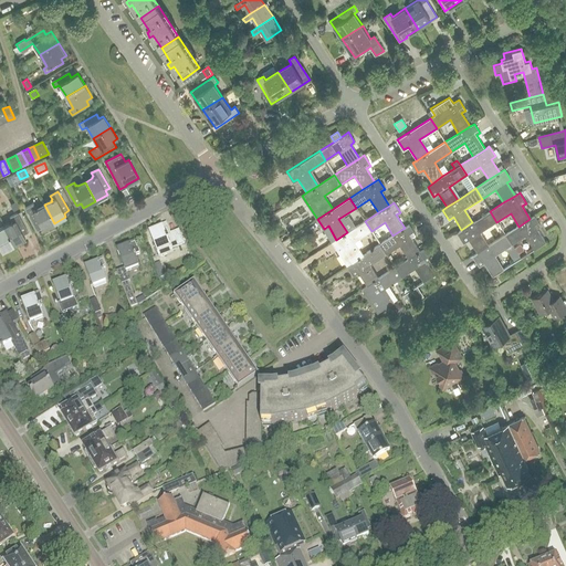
[(40,226),(42,230),(54,223),(44,205),(37,209),(37,208),(35,208),(33,205),(25,209),(35,228),(40,226)]
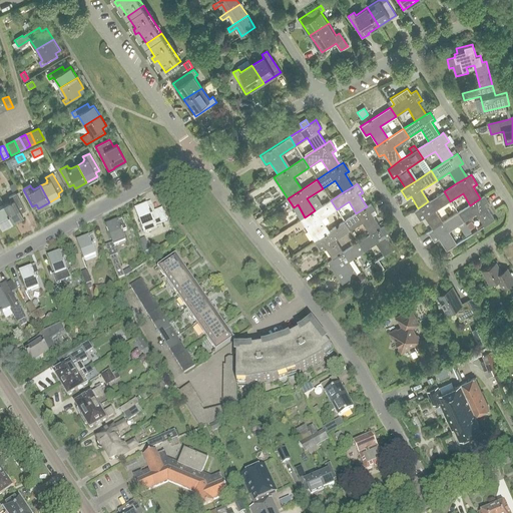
[(425,218),(432,229),(442,223),(435,211),(450,201),(444,191),(428,201),(418,208),(414,210),(421,220),(425,218)]
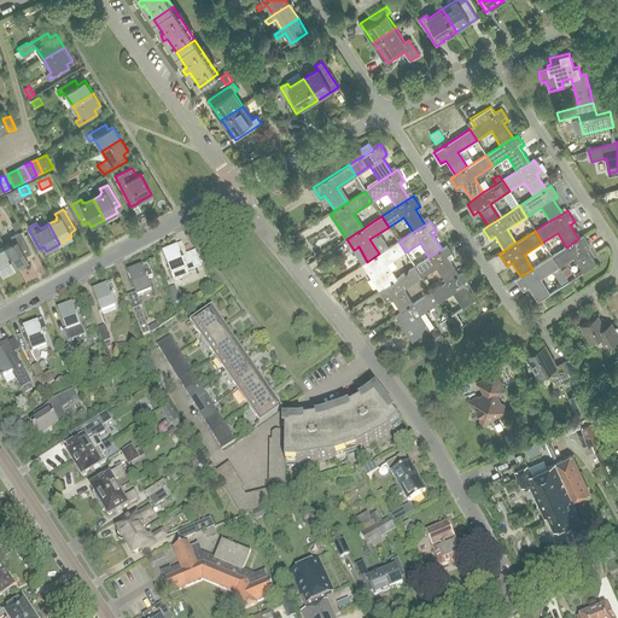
[(19,233),(10,238),(12,242),(11,243),(12,244),(4,249),(15,268),(28,261),(25,257),(30,254),(19,233)]
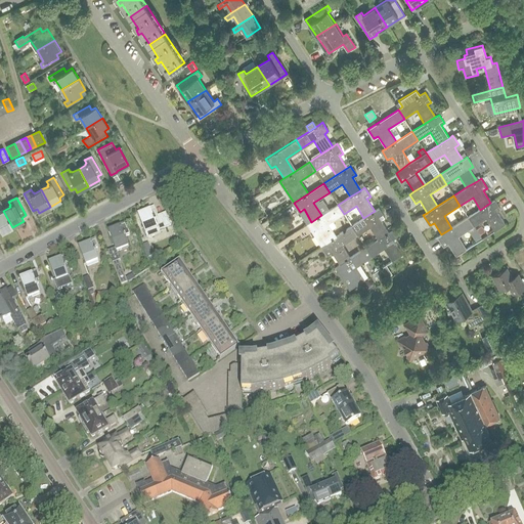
[(494,200),(490,203),(480,210),(468,218),(474,227),(486,219),(494,231),(505,225),(496,212),(500,210),(494,200)]
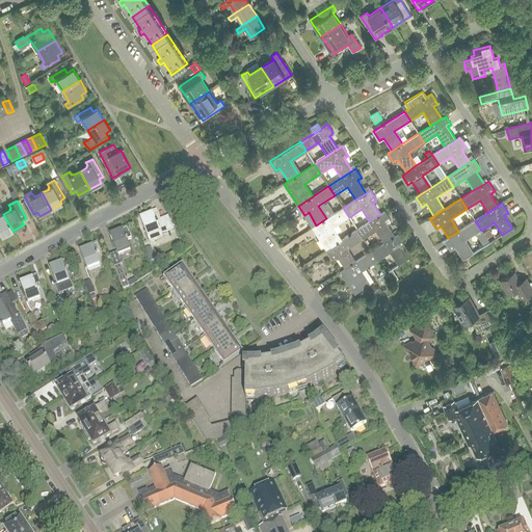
[(333,228),(349,217),(343,208),(326,218),(316,225),(312,228),(318,237),(322,234),(330,246),(341,240),(333,228)]
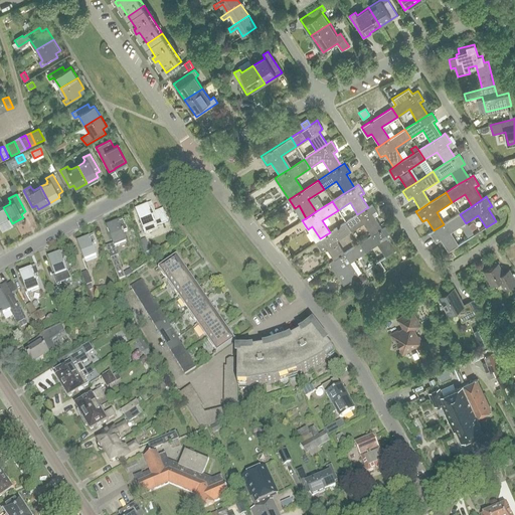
[(163,210),(155,213),(154,211),(151,203),(142,207),(142,208),(136,211),(145,234),(157,230),(156,228),(168,223),(163,210)]
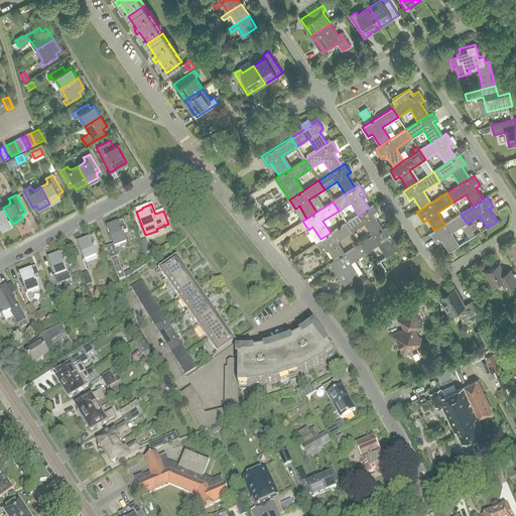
[(364,224),(372,236),(383,230),(375,217),(379,215),(373,206),(369,208),(358,215),(347,223),(352,232),(364,224)]
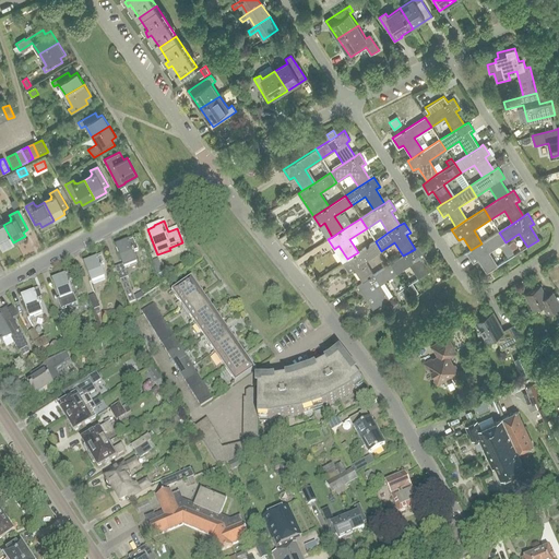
[(0,245),(1,248),(13,242),(3,225),(0,226),(0,245)]
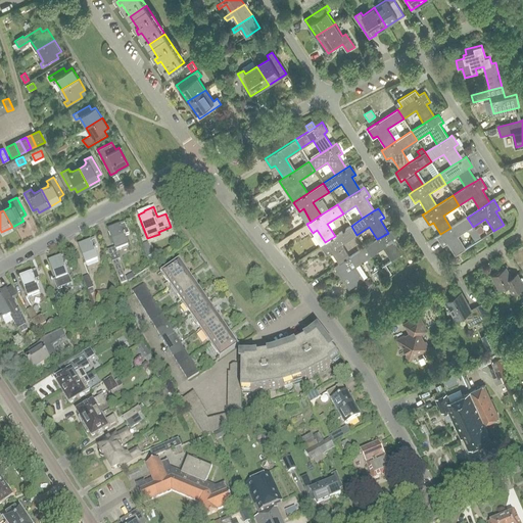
[(457,237),(473,227),(467,218),(450,228),(440,234),(436,237),(442,246),(446,243),(455,256),(465,249),(457,237)]
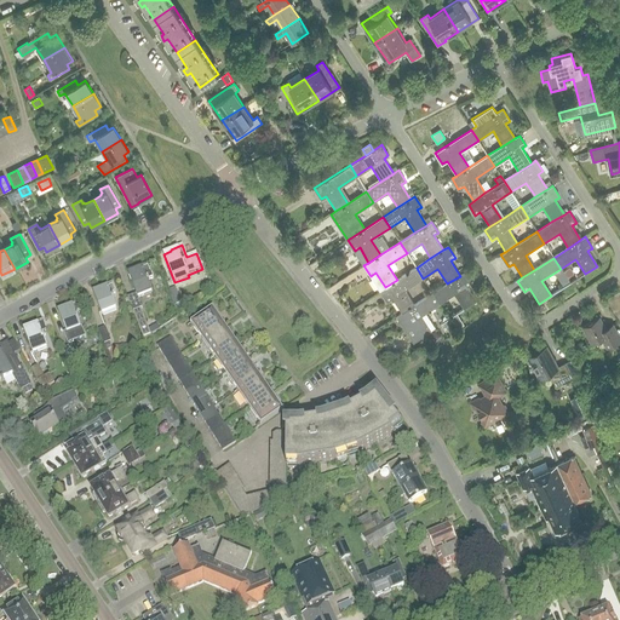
[(127,274),(137,298),(151,292),(147,277),(148,277),(147,275),(151,274),(147,263),(135,268),(136,270),(127,274)]
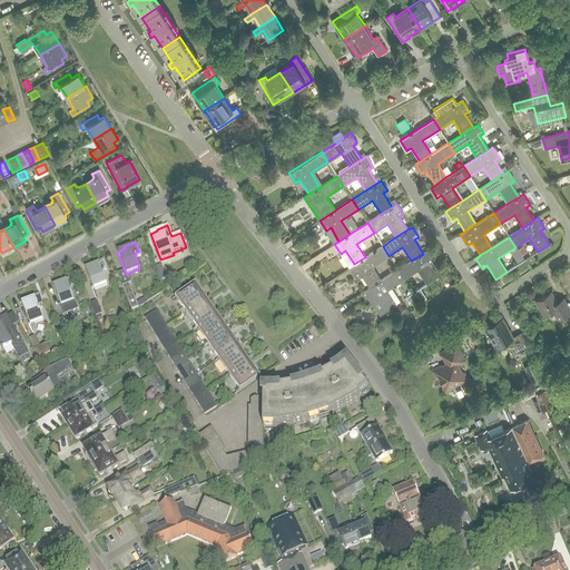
[(361,274),(370,288),(381,281),(372,267),(389,256),(383,246),(365,257),(354,264),(350,267),(356,277),(361,274)]
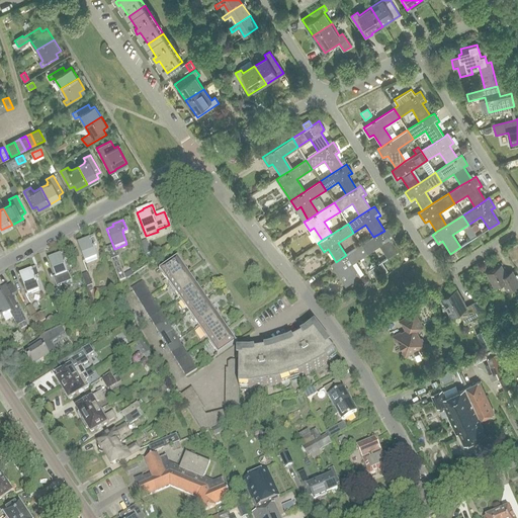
[(387,228),(384,231),(373,237),(361,245),(367,254),(379,246),(387,258),(398,252),(390,240),(394,237),(387,228)]
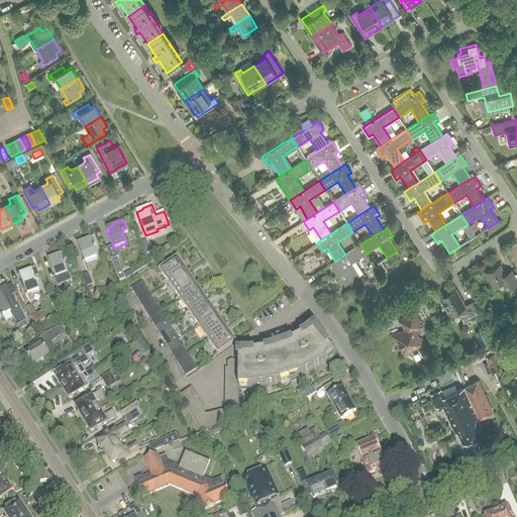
[(84,239),(85,241),(78,243),(85,262),(97,257),(95,250),(95,248),(94,248),(93,245),(97,244),(93,235),(84,239)]
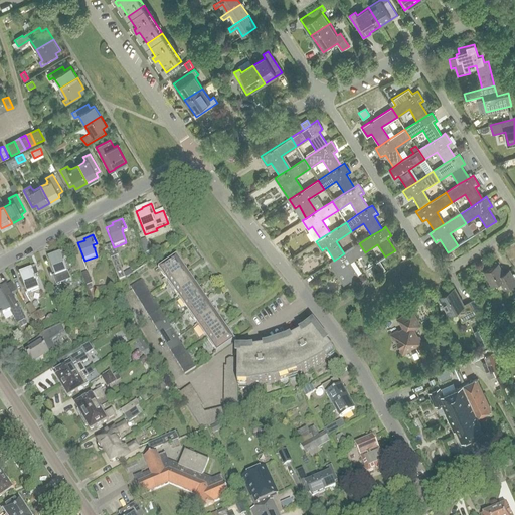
[(151,252),(146,240),(140,243),(144,254),(145,254),(151,252)]
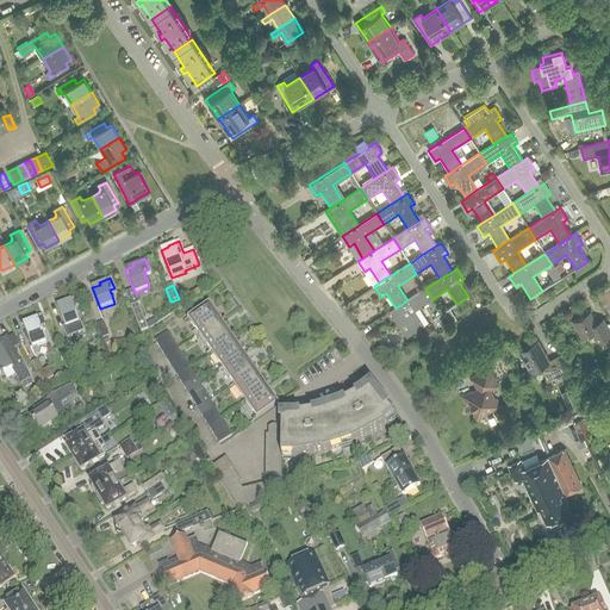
[(419,309),(433,299),(425,288),(408,300),(396,309),(391,311),(406,336),(428,323),(419,309)]
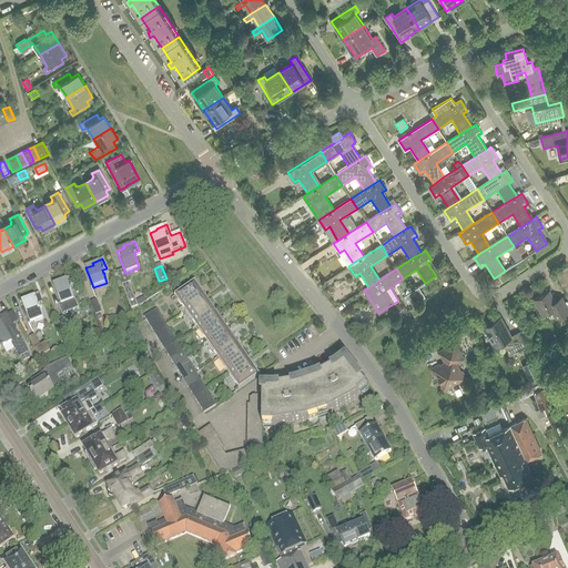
[(567,270),(567,269),(556,275),(559,281),(567,274),(567,270)]
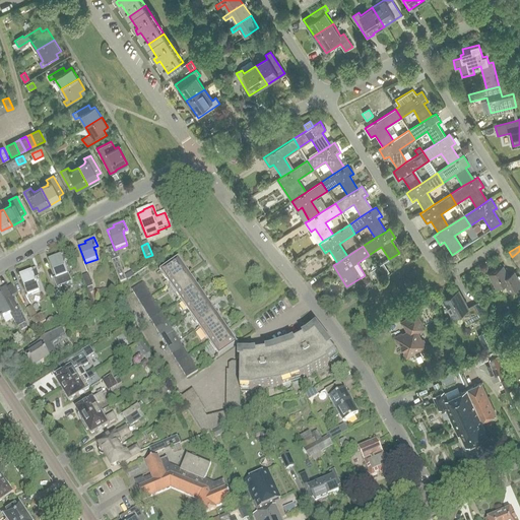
[(64,253),(55,256),(56,259),(49,261),(55,278),(53,279),(57,288),(62,286),(61,284),(70,281),(65,268),(66,267),(65,265),(64,266),(63,263),(68,261),(64,253)]
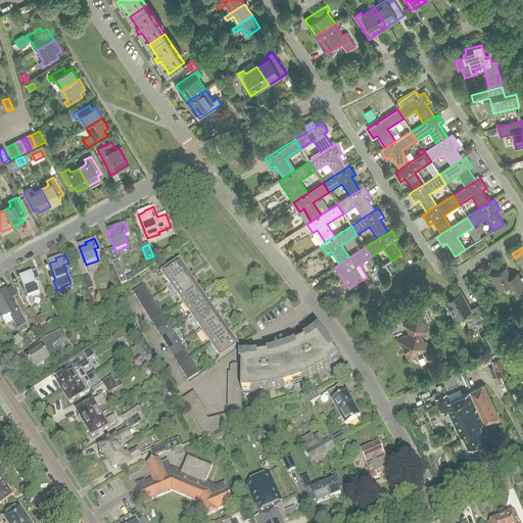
[(153,256),(147,258),(149,264),(157,260),(155,255),(153,256)]
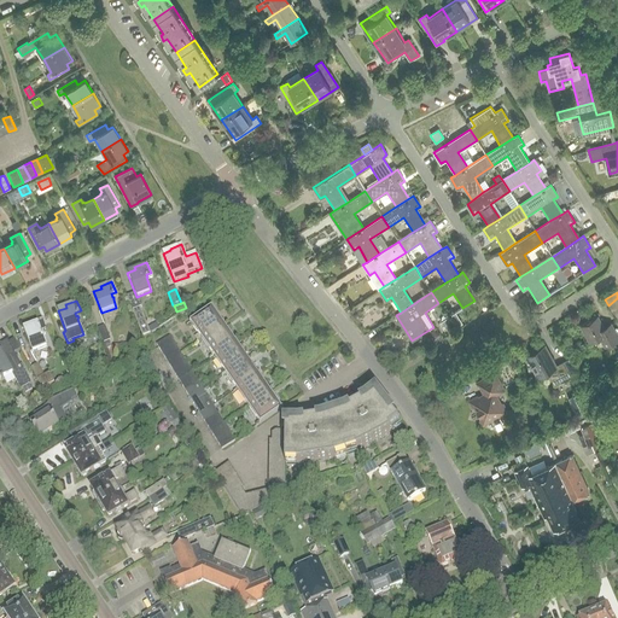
[(202,340),(225,324),(213,307),(190,322),(202,340)]
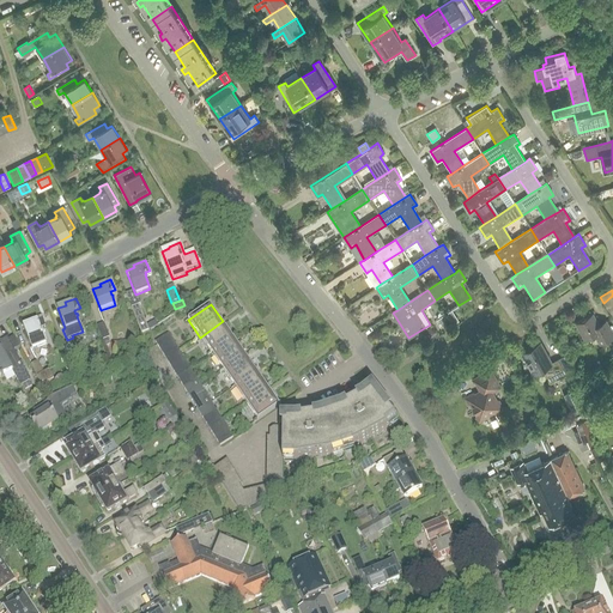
[(149,331),(139,305),(131,308),(140,334),(149,331)]
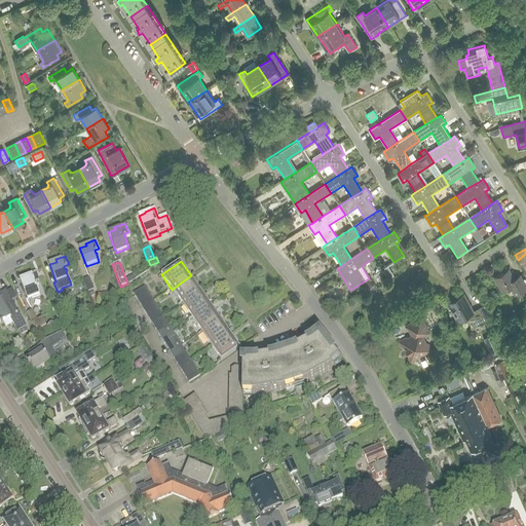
[(514,279),(509,269),(494,277),(502,292),(511,288),(516,296),(525,290),(525,286),(520,275),(514,279)]
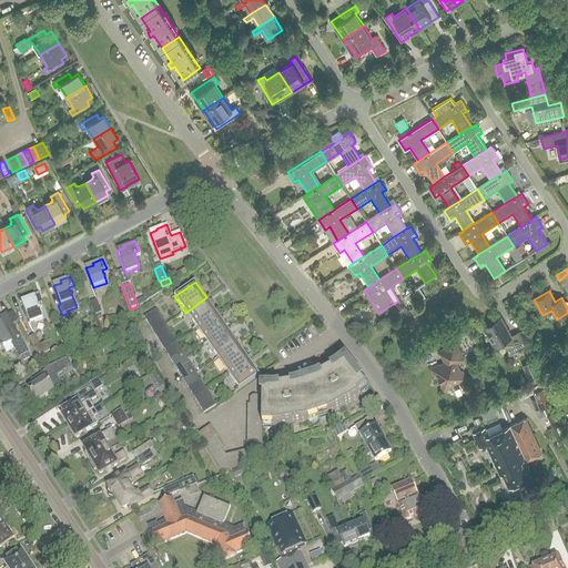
[(38,305),(42,303),(39,293),(29,297),(29,298),(21,302),(30,324),(43,318),(40,312),(42,311),(41,308),(39,308),(38,305)]
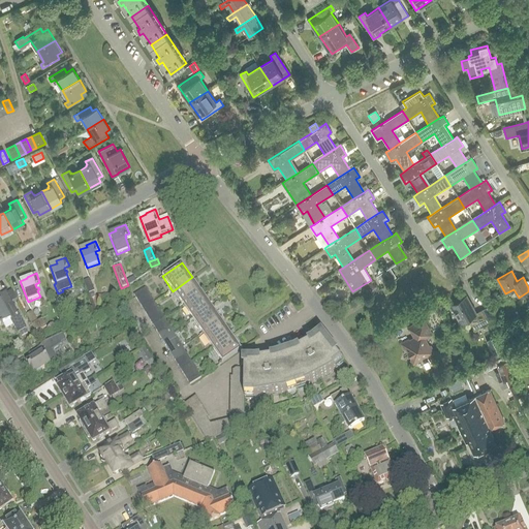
[(390,282),(383,273),(378,276),(384,286),(390,282)]
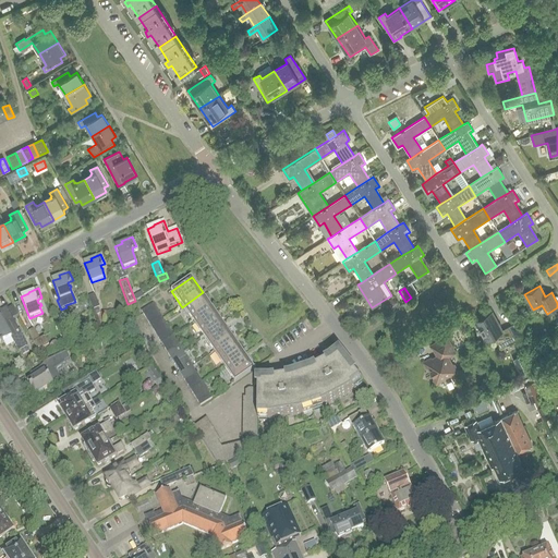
[(214,308),(203,292),(182,307),(193,323),(214,308)]
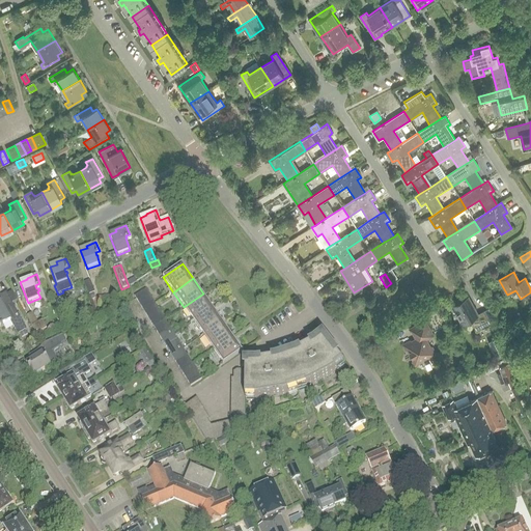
[(94,292),(90,280),(84,282),(88,295),(94,292)]
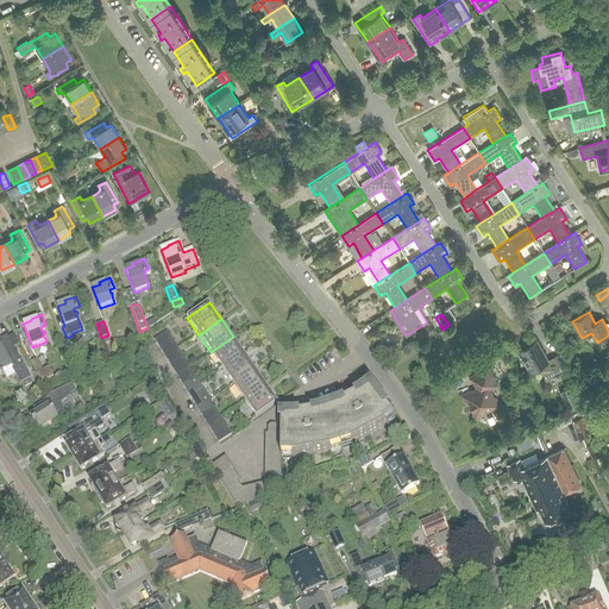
[(167,332),(154,340),(157,345),(164,358),(179,350),(167,332)]
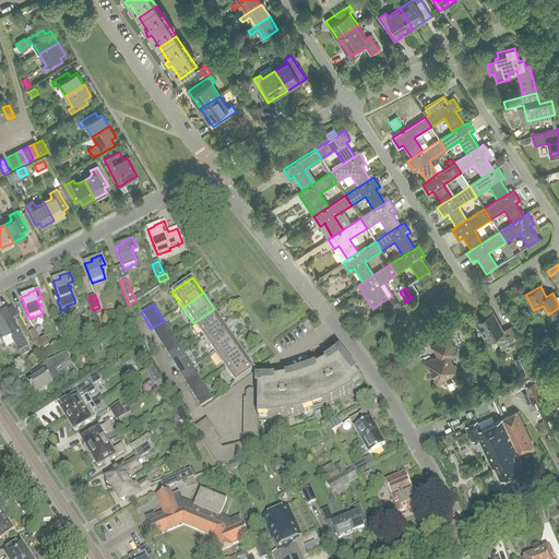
[(0,344),(11,337),(16,347),(19,353),(28,347),(7,308),(0,311),(0,318),(0,319),(0,344)]
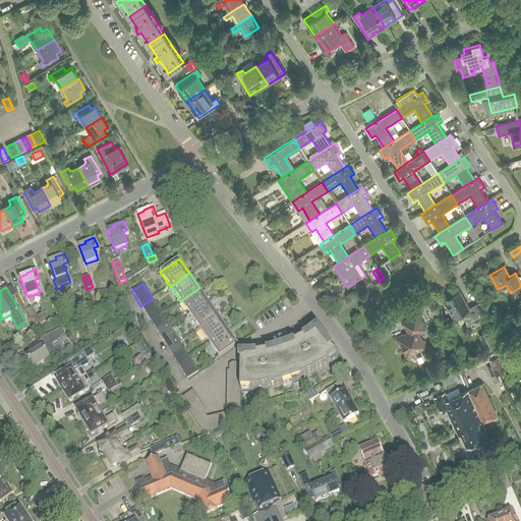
[(180,301),(189,315),(209,301),(199,288),(180,301)]
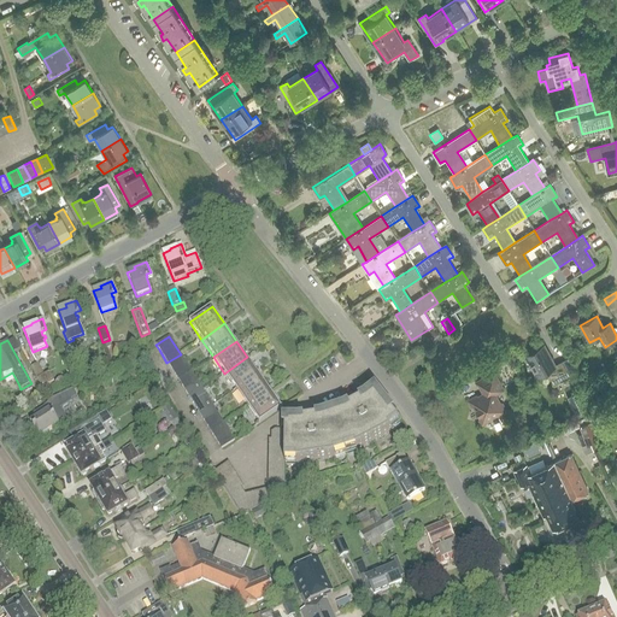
[(77,364),(70,345),(63,347),(70,366),(77,364)]
